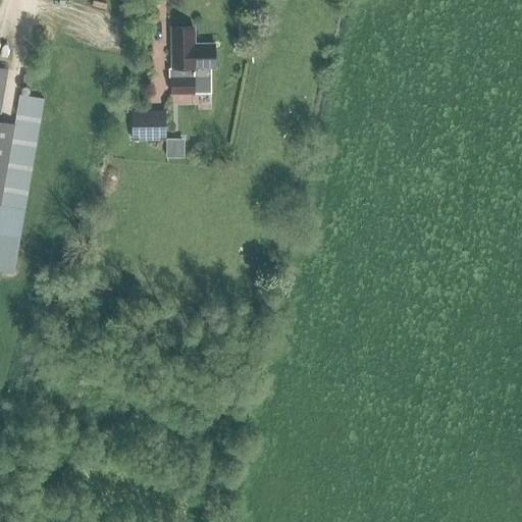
[(210,94),(210,77),(210,68),(214,68),(214,44),(192,45),(191,28),(172,28),(173,45),(170,45),(171,77),(170,77),(170,94),(210,94)]
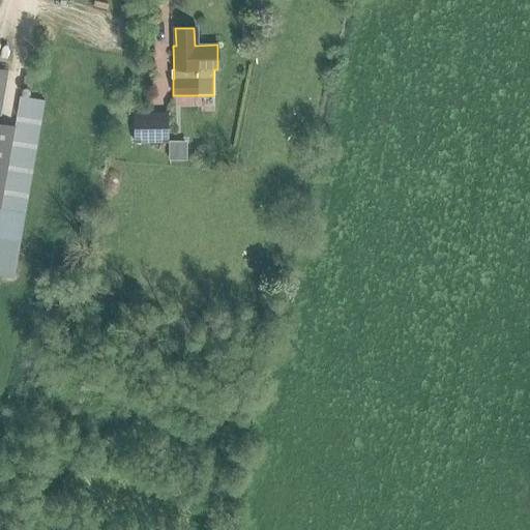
[(19,96),(15,126),(0,123),(0,112),(7,70),(0,69),(0,209),(25,214),(45,100),(19,96)]
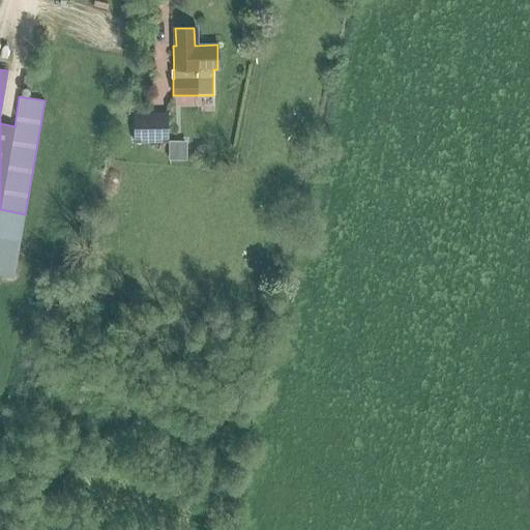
[(23,75),(22,86),(30,87),(32,77),(23,75)]
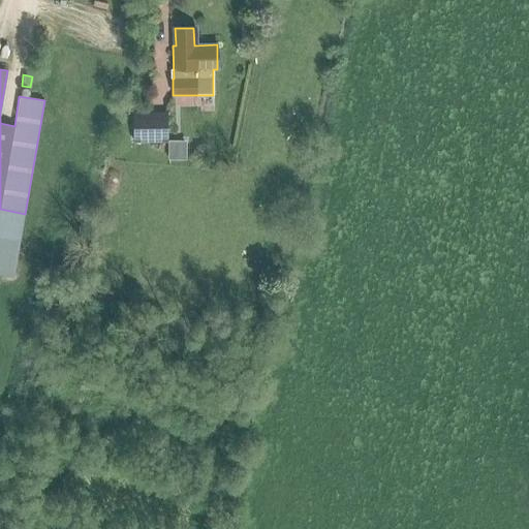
[(167,143),(166,112),(132,112),(133,143),(167,143)]
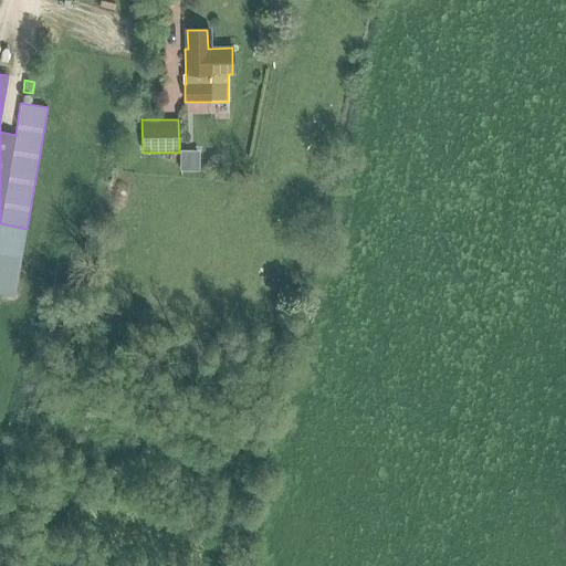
[(202,166),(201,147),(182,148),(184,167),(202,166)]
